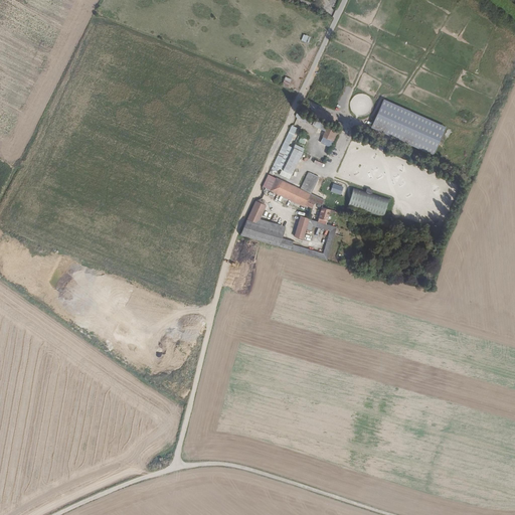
[(304,34),(301,40),(308,43),(311,36),(304,34)]
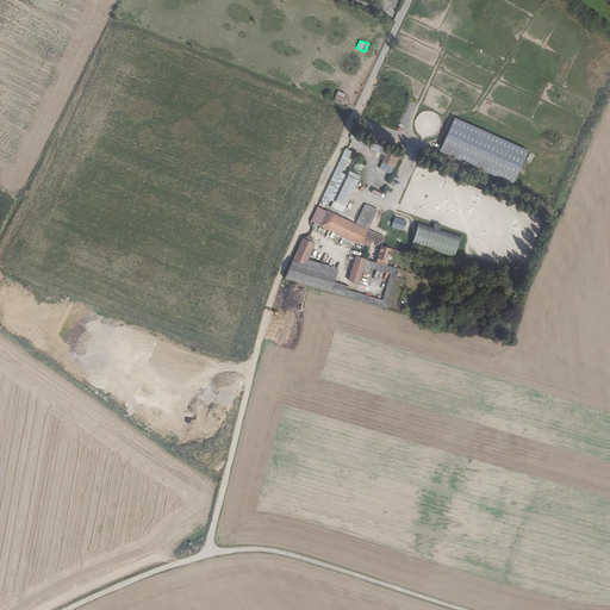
[(335,103),(342,104),(344,93),(337,91),(335,103)]
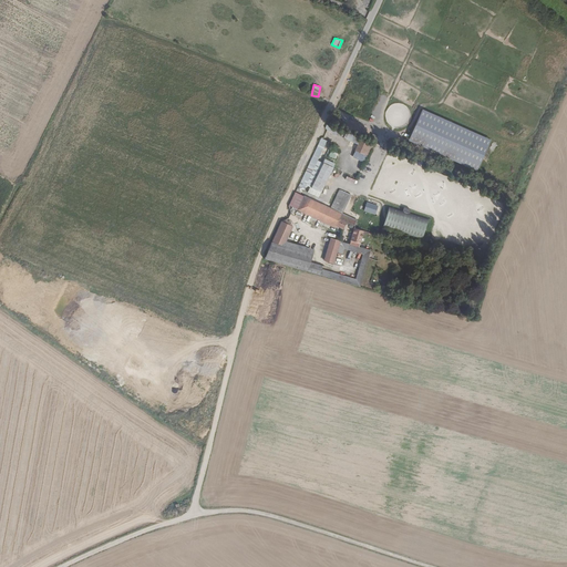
[(409,143),(478,171),(492,137),(421,111),(409,143)]
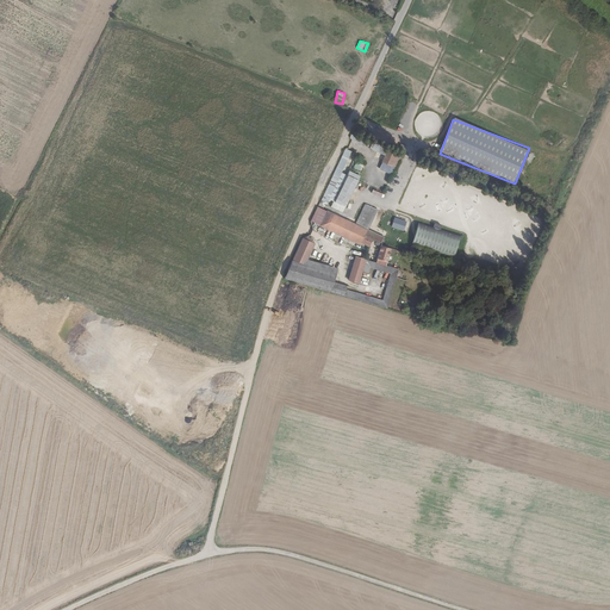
[(369,148),(373,142),(352,132),(349,137),(350,138),(352,139),(369,148)]
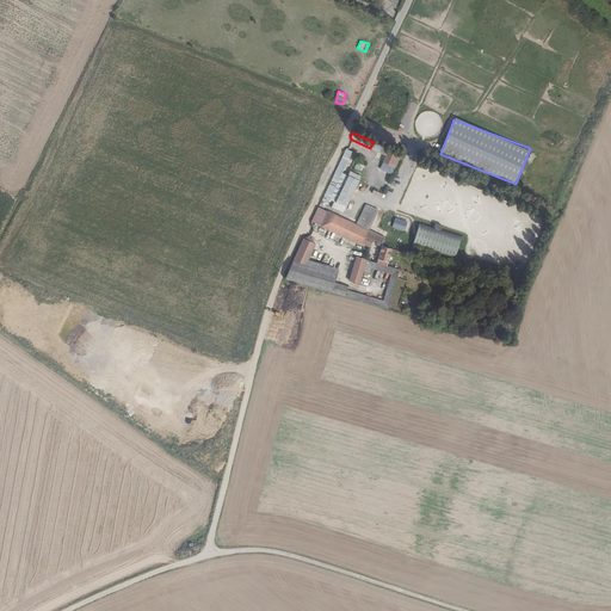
[(386,155),(388,148),(374,142),(370,148),(386,155)]
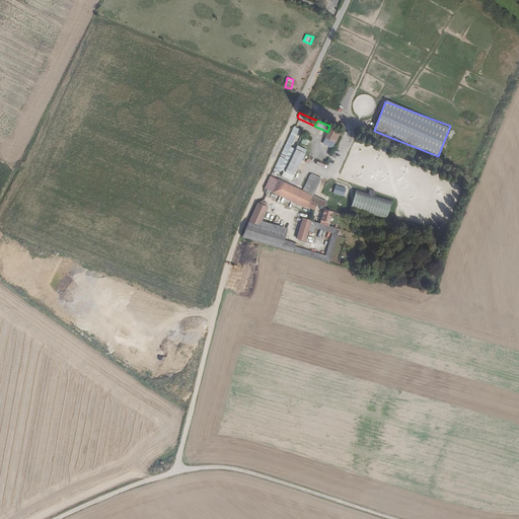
[(291,147),(299,128),(294,126),(273,170),(279,172),(280,169),(291,147)]
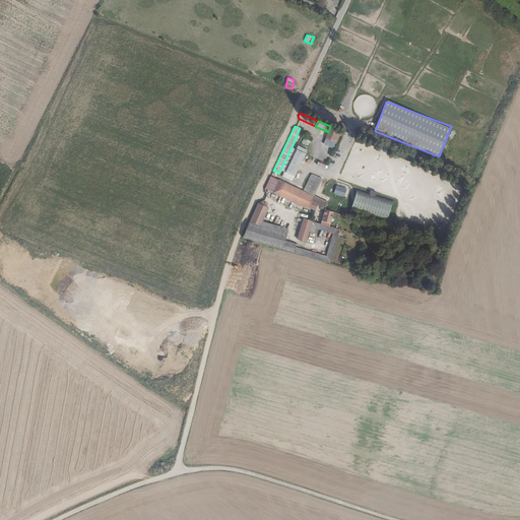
[(337,143),(343,132),(339,130),(330,126),(328,132),(325,138),(326,138),(336,143),(337,143)]
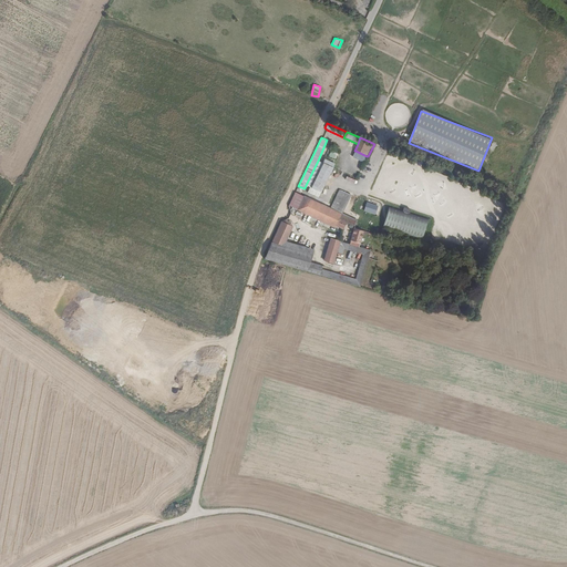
[(364,162),(367,156),(356,151),(353,156),(364,162)]
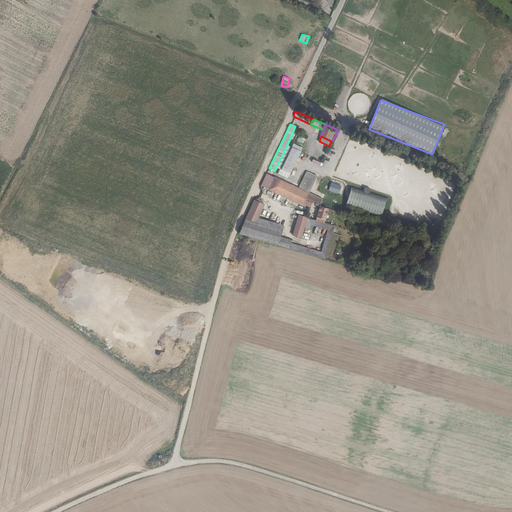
[(291,147),(287,145),(276,167),(280,169),(291,147)]
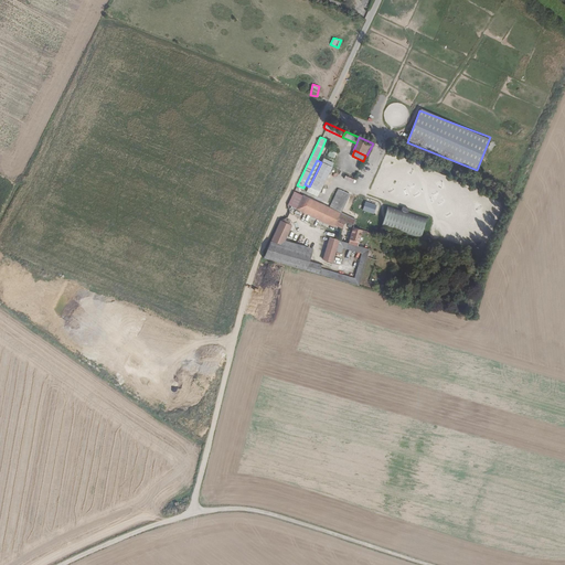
[(320,191),(332,167),(321,161),(321,162),(309,187),(319,191),(320,191)]
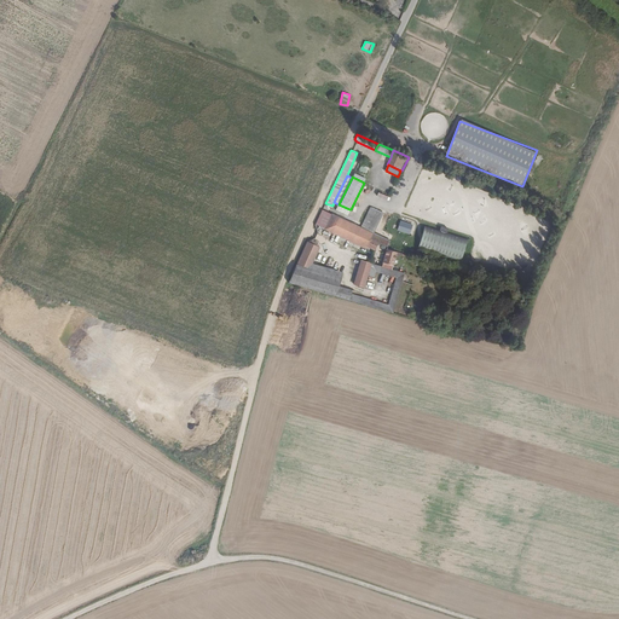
[(347,215),(350,209),(339,204),(336,209),(347,215)]
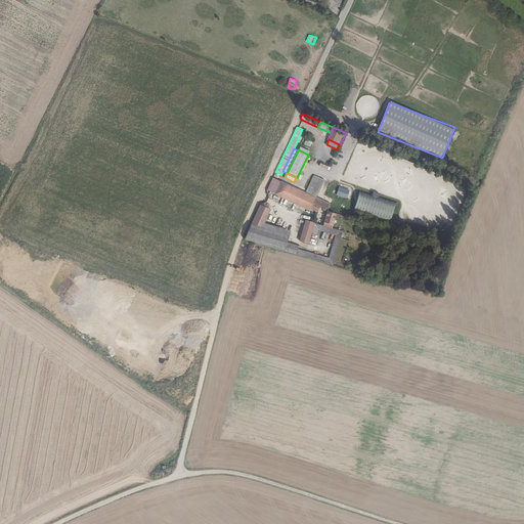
[(281,181),(275,193),(309,210),(310,208),(317,211),(318,209),(322,211),(323,208),(329,210),(331,205),(315,198),(323,179),(313,175),(306,193),(281,181)]
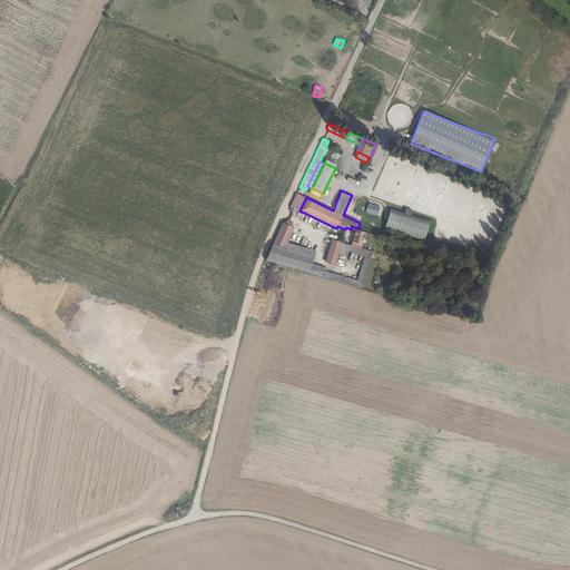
[(300,210),(306,197),(296,194),(291,207),(300,210)]
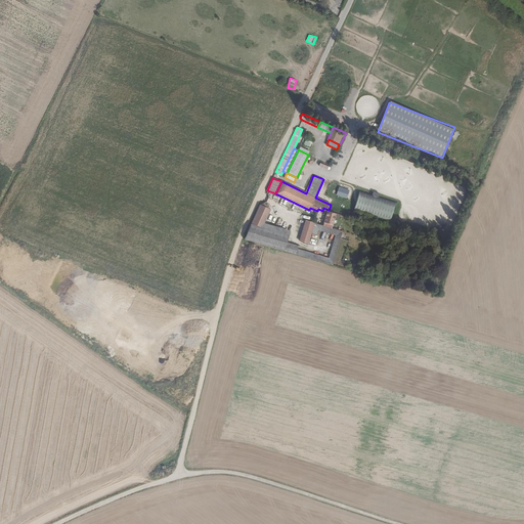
[(339,186),(336,194),(347,199),(350,190),(339,186)]
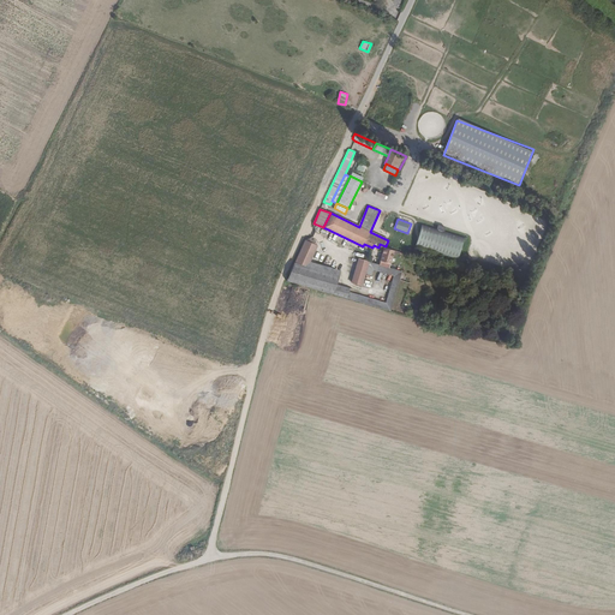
[(422,225),(415,246),(457,261),(464,239),(422,225)]
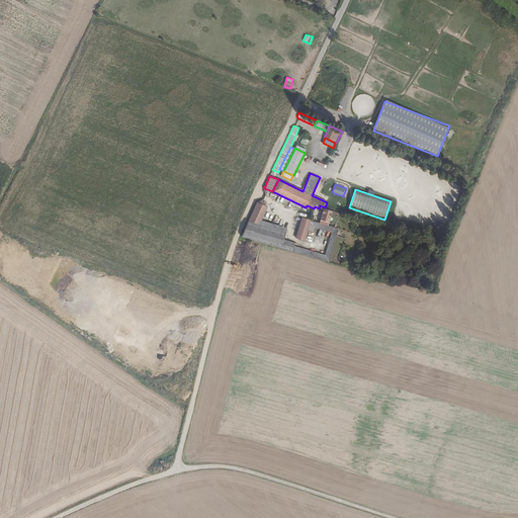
[(261,201),(257,202),(241,237),(280,248),(283,240),(286,228),(261,221),(267,208),(265,203),(261,201)]
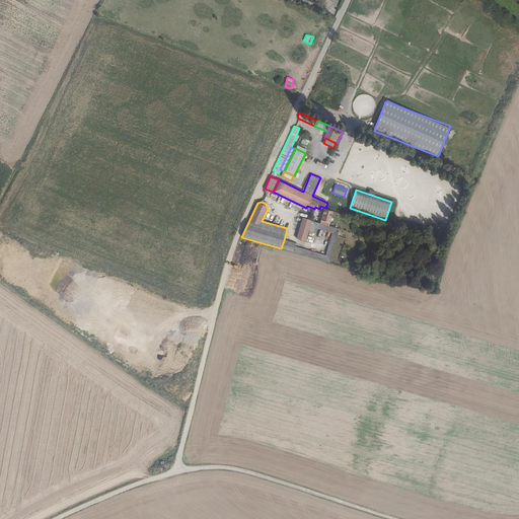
[(324,210),(320,224),(328,226),(332,214),(332,212),(324,210)]
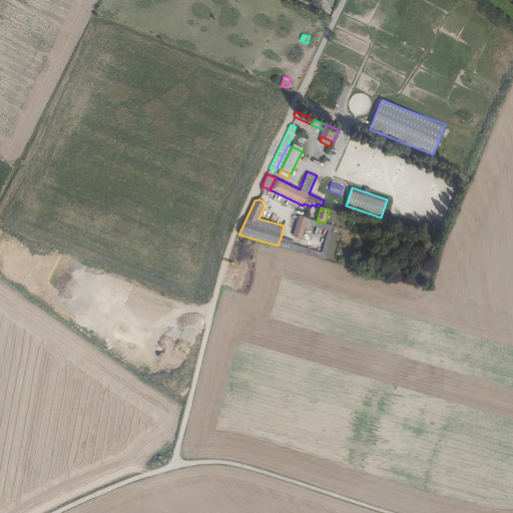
[(299,216),(294,235),(302,237),(308,218),(299,216)]
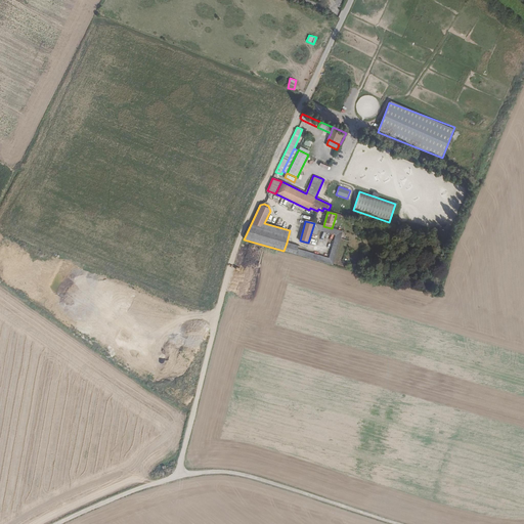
[(336,235),(329,258),(335,259),(343,231),(332,228),(323,226),(314,223),(308,243),(314,245),(318,230),(336,235)]
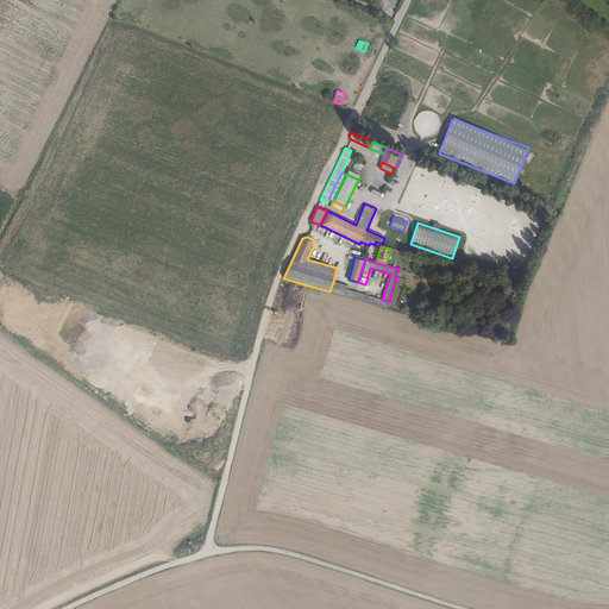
[(346,287),(333,282),(330,292),(344,296),(346,289),(346,287)]
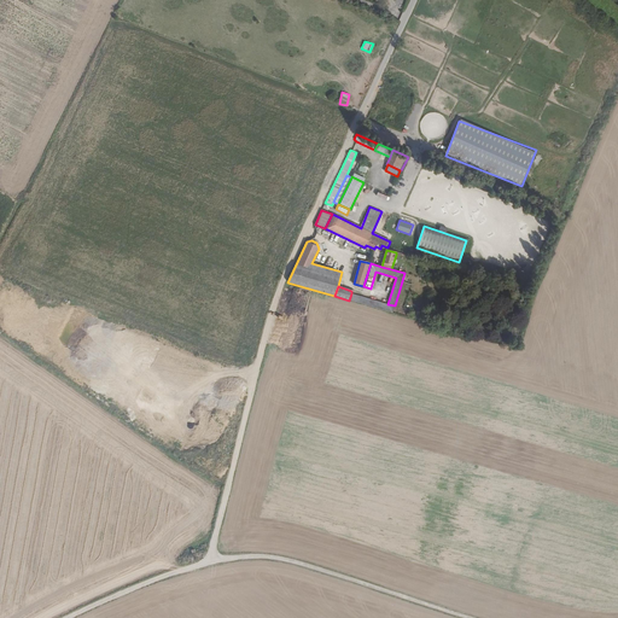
[(388,304),(351,293),(349,301),(392,313),(395,305),(388,304)]
